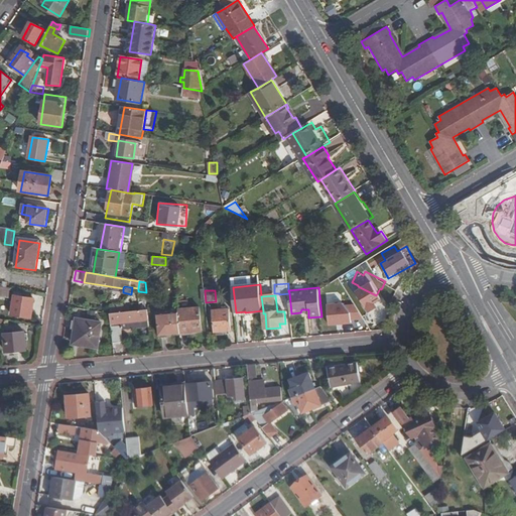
[(34,299),(16,296),(13,314),(30,317),(34,299)]
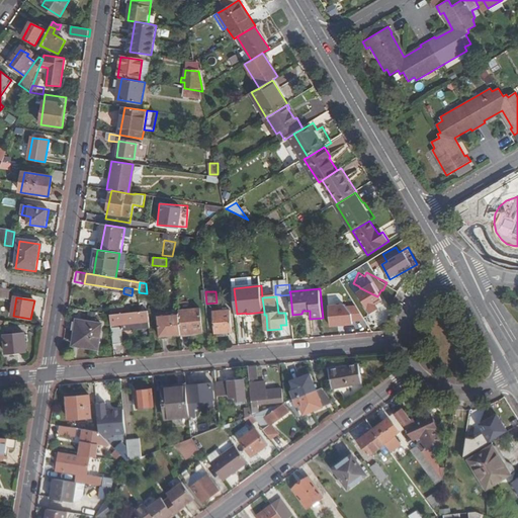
[(200,309),(179,311),(180,314),(182,335),(202,333),(200,309)]
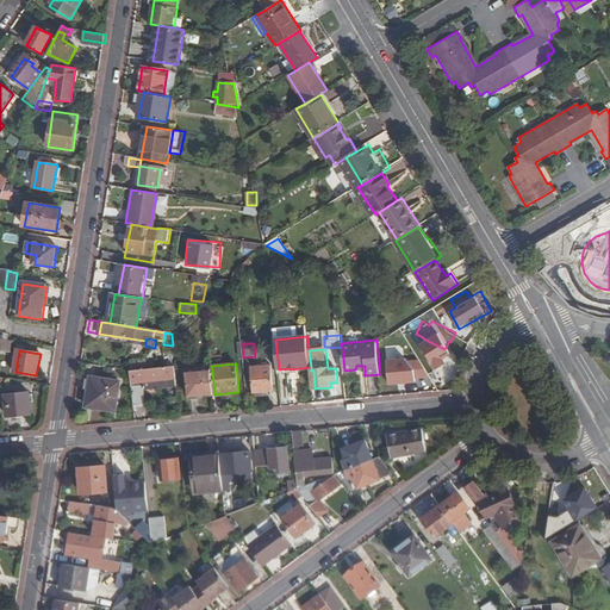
[(145,388),(176,385),(175,367),(131,372),(135,405),(147,405),(145,388)]
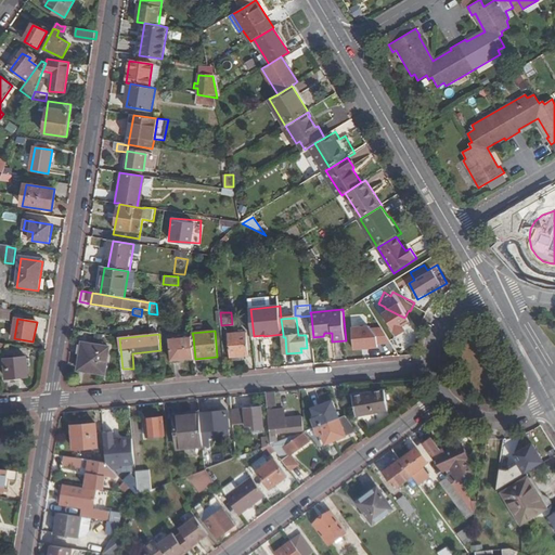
[(230,349),(226,350),(226,356),(230,356),(231,358),(249,357),(247,334),(229,335),(230,349)]
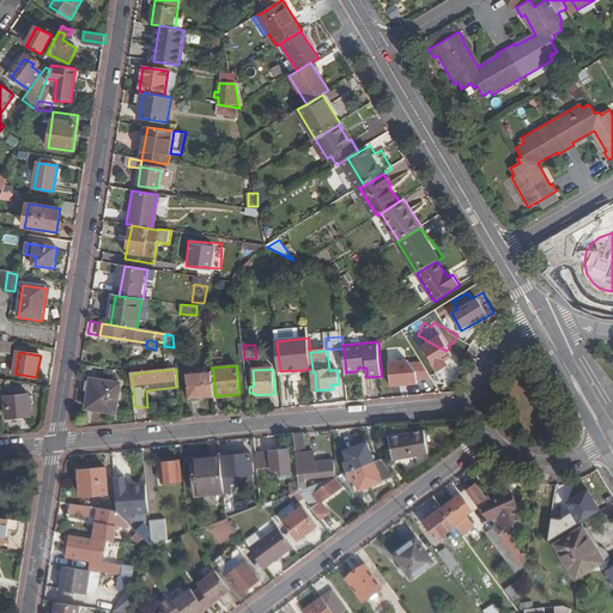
[(189,399),(216,396),(213,371),(188,374),(189,399)]
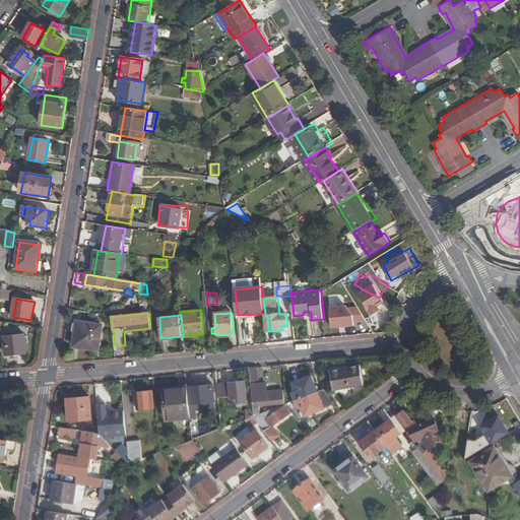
[(104,326),(78,322),(75,346),(100,350),(104,326)]
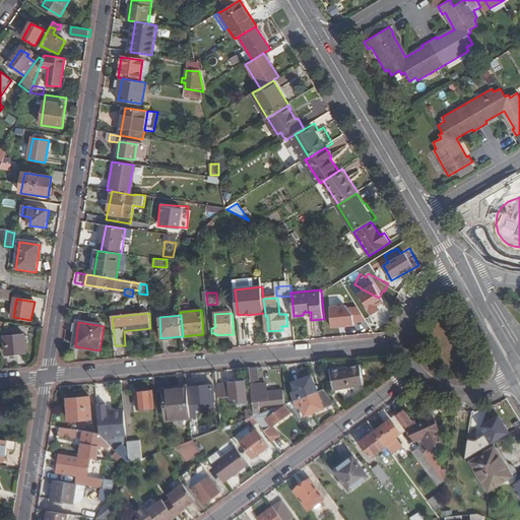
[(24,335),(5,337),(7,354),(23,353),(24,335)]
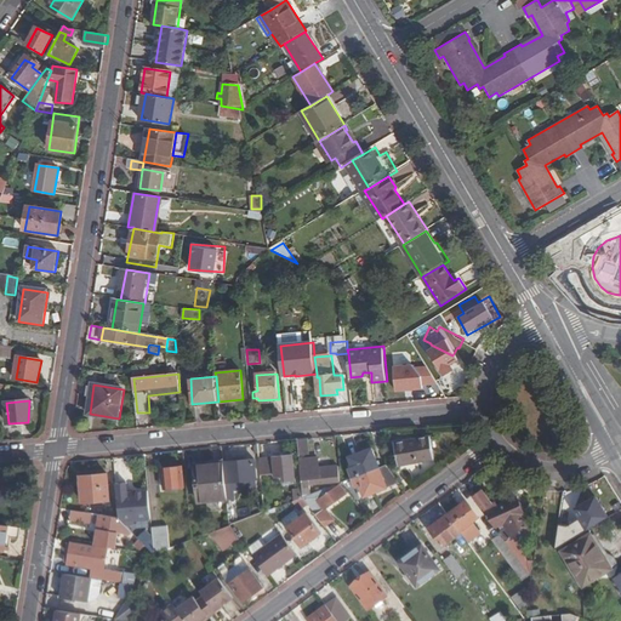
[(431,437),(397,443),(400,466),(436,460),(431,437)]
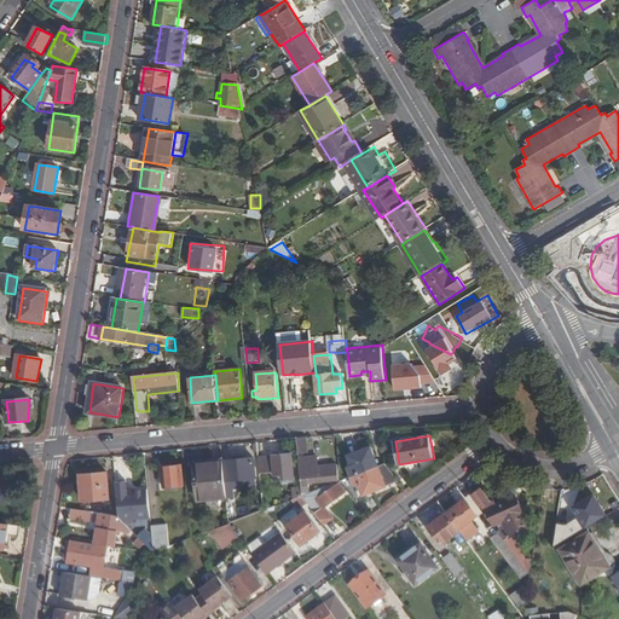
[(308,453),(307,439),(298,440),(299,455),(305,453),(308,453)]
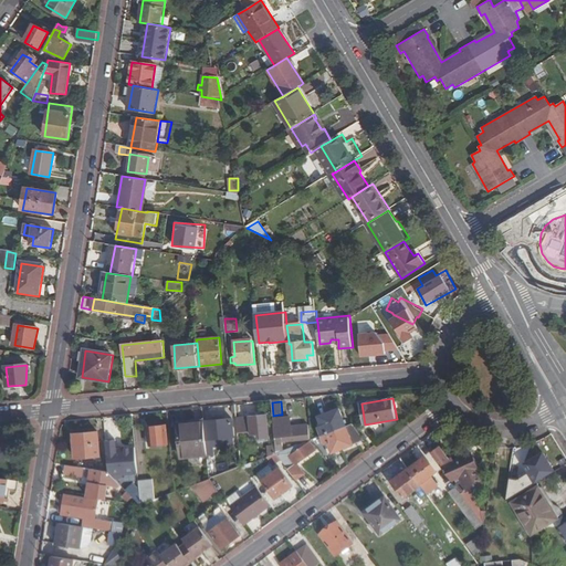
[(339,410),(318,417),(322,427),(318,428),(324,446),(328,444),(331,453),(352,447),(339,410)]
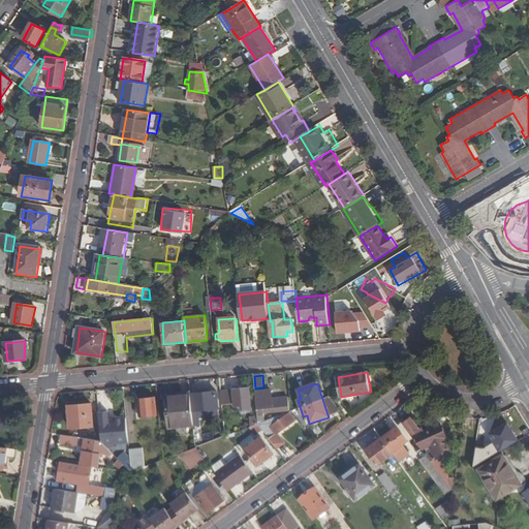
[(250,390),(222,392),(224,405),(236,404),(237,411),(249,410),(249,406),(252,405),(250,390)]
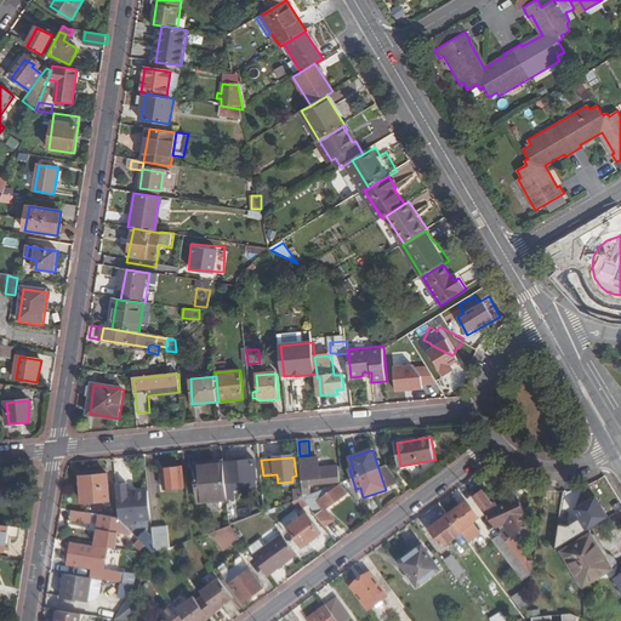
[(255,461),(224,463),(224,465),(227,486),(233,485),(233,483),(241,482),(241,490),(249,489),(249,482),(257,480),(255,461)]
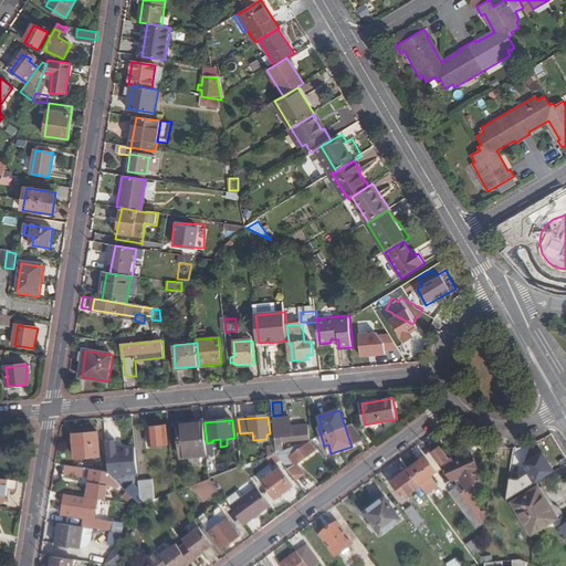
[(280,420),(274,421),(275,432),(291,431),(291,428),(291,420),(280,420)]
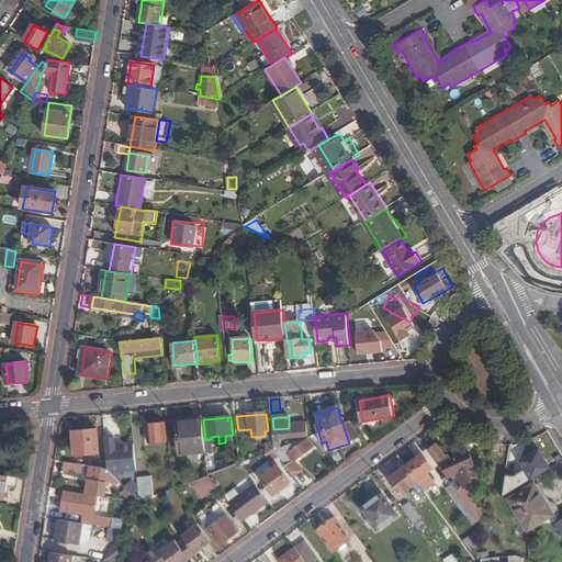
[(180,454),(206,452),(205,440),(203,420),(176,423),(180,454)]
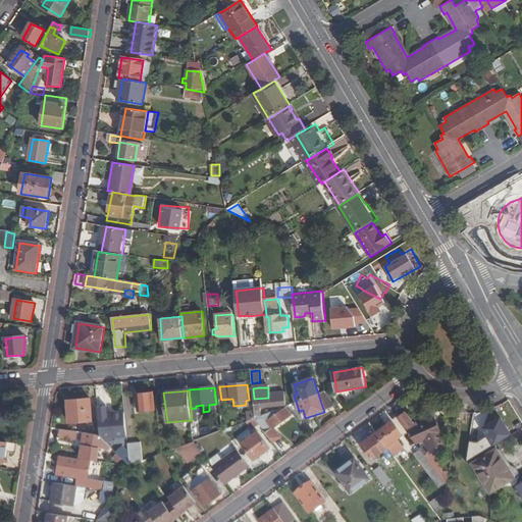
[(155,410),(154,393),(138,395),(139,412),(155,410)]
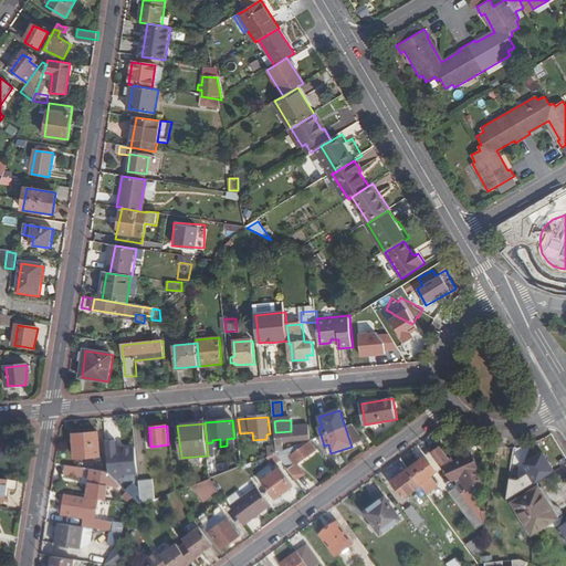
[(300,428),(291,428),(291,431),(275,432),(278,454),(284,452),(283,442),(296,441),(310,439),(308,431),(300,432),(300,428)]
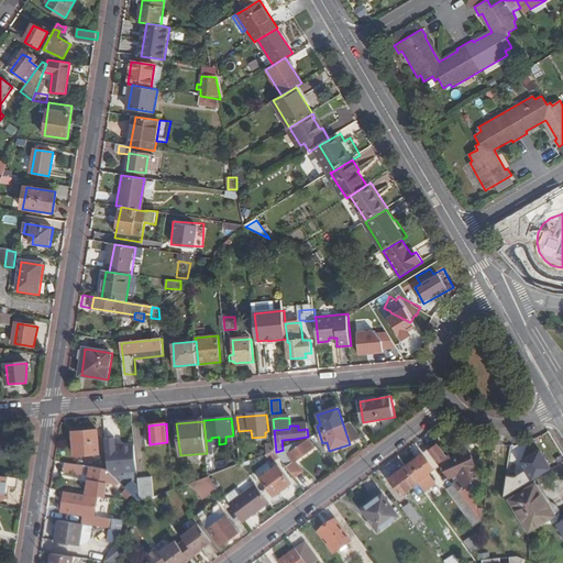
[(99,454),(98,430),(74,432),(75,455),(99,454)]
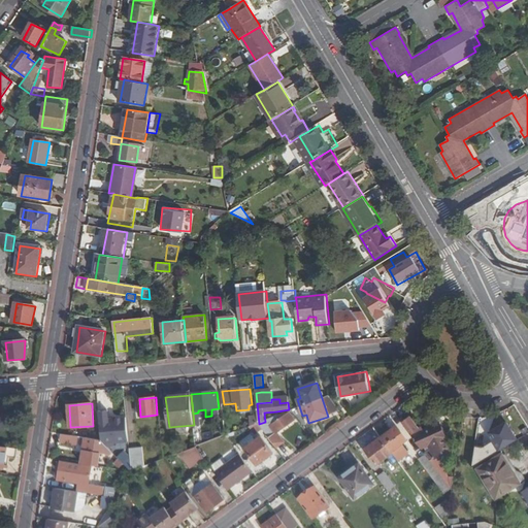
[(10,410),(3,418),(10,425),(18,418),(10,410)]
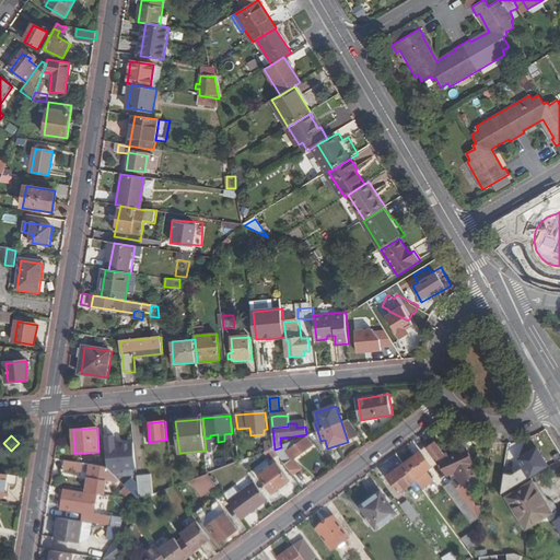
[(115,436),(105,436),(108,468),(115,475),(121,469),(137,468),(135,444),(116,445),(115,436)]
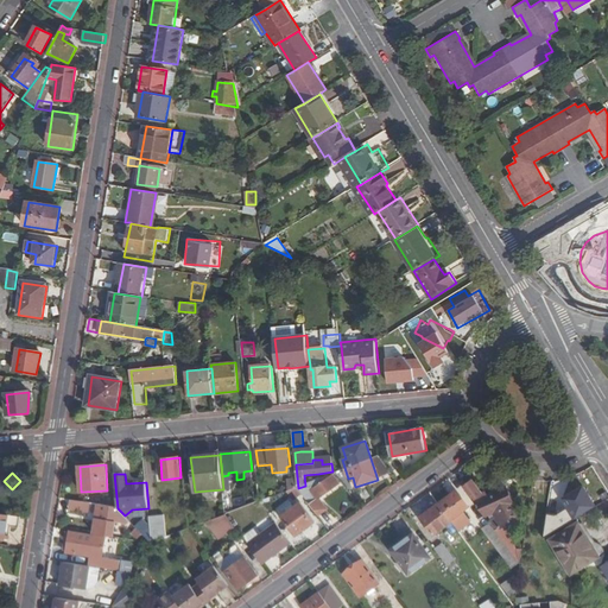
[(340,485),(333,475),(318,481),(305,486),(298,488),(318,517),(328,510),(320,499),(340,485)]
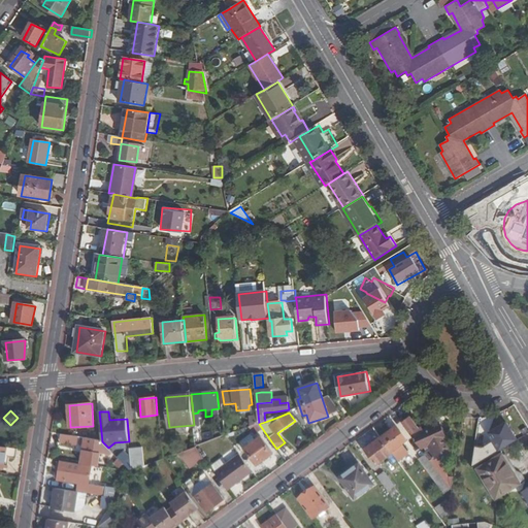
[(7,428),(10,425),(3,418),(1,421),(7,428)]
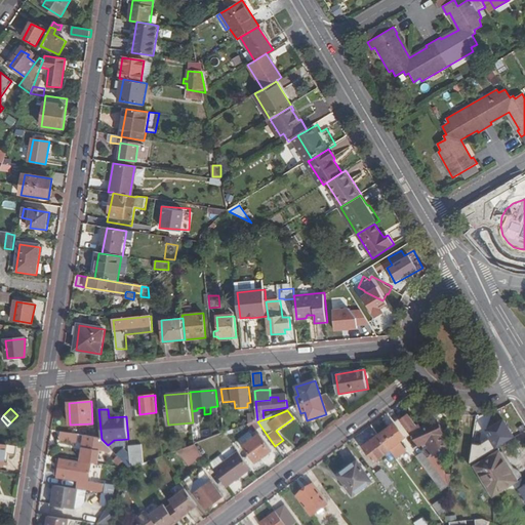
[(406,416),(400,420),(419,447),(426,442),(429,447),(425,449),(428,458),(448,444),(439,423),(431,428),(429,425),(419,429),(418,426),(415,428),(406,416)]
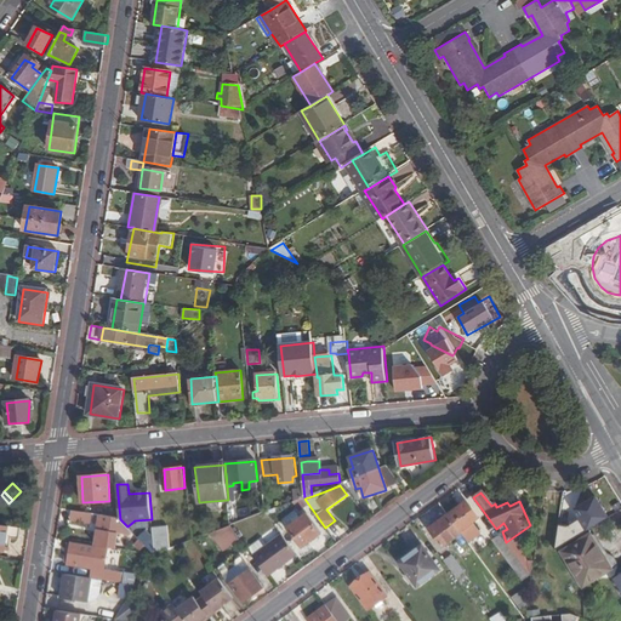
[(559,530),(556,548),(610,517),(597,496),(576,508),(581,518),(559,530)]
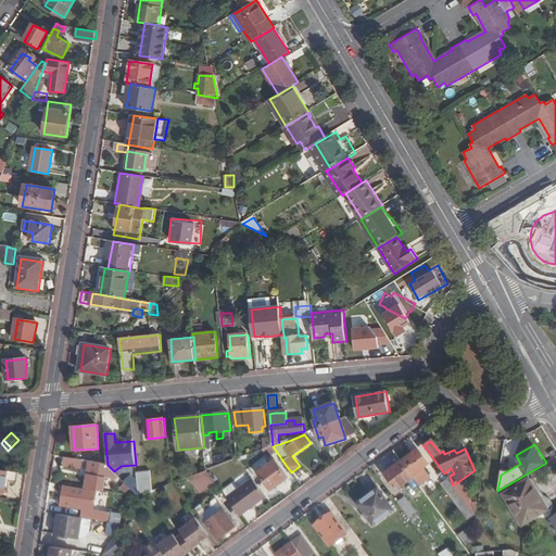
[(419,451),(403,463),(413,477),(414,478),(419,485),(430,477),(424,468),(429,465),(419,451)]
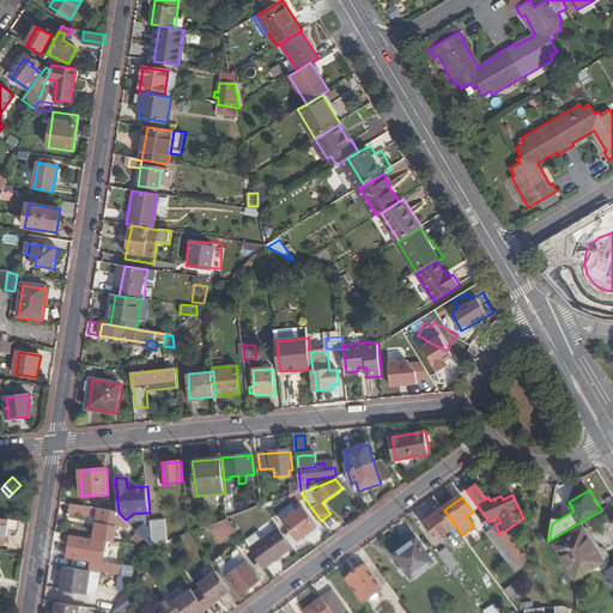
[(86,516),(89,508),(73,505),(71,514),(86,516)]
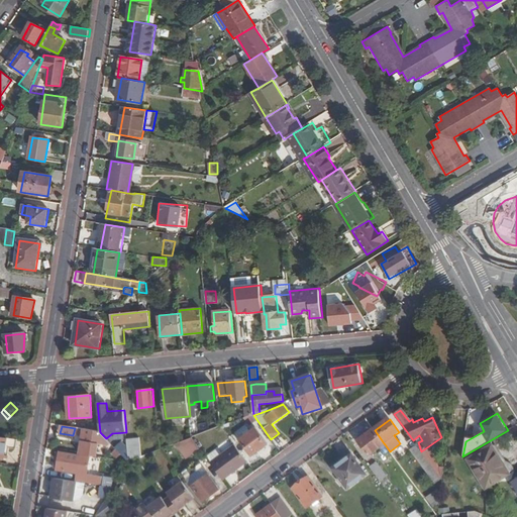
[(256,427),(241,438),(252,454),(268,443),(256,427)]
